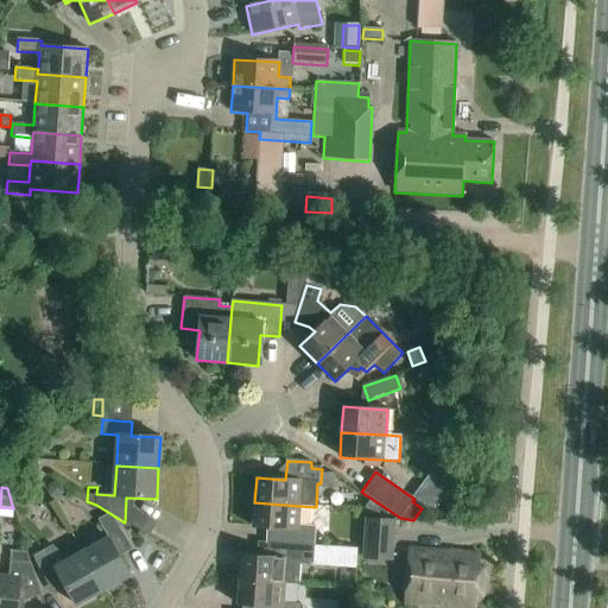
[(299,506),(254,502),(253,527),(279,530),(278,544),(315,546),(317,529),(299,527),(301,506),(299,506)]
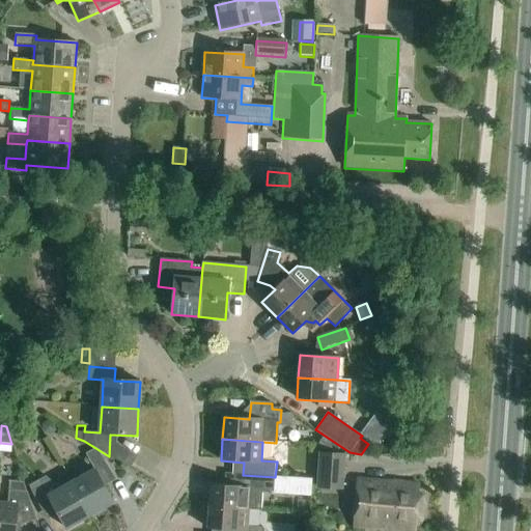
[(72,483),(90,515),(113,503),(101,480),(112,474),(96,449),(86,455),(95,471),(72,483)]
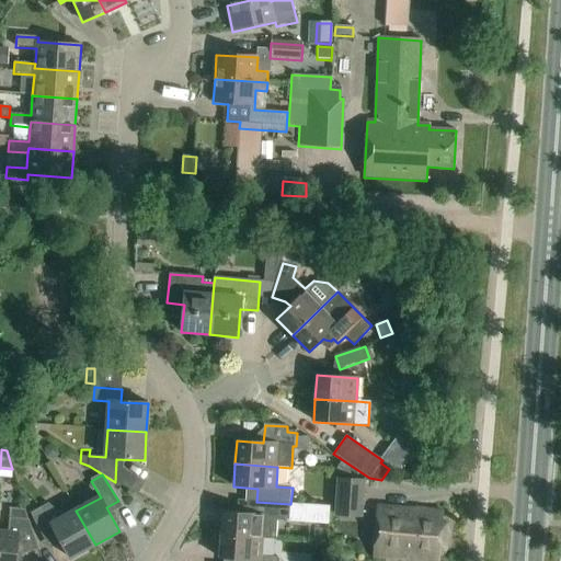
[(334,516),(362,517),(364,481),(336,479),(334,516)]
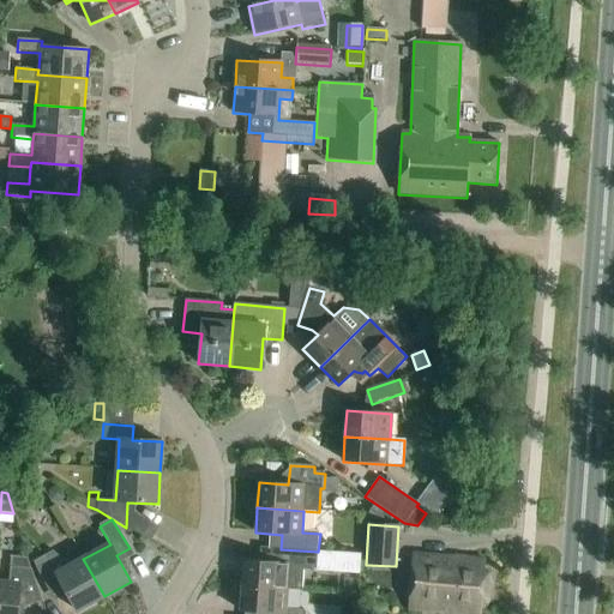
[(301,590),(302,572),(317,573),(318,552),(281,549),(272,548),(271,563),(244,560),(242,587),(288,589),(301,590)]
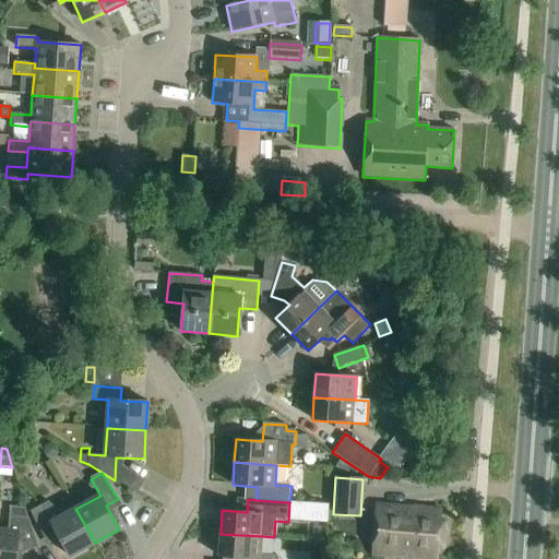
[(290,501),(290,515),(311,516),(311,501),(290,501)]
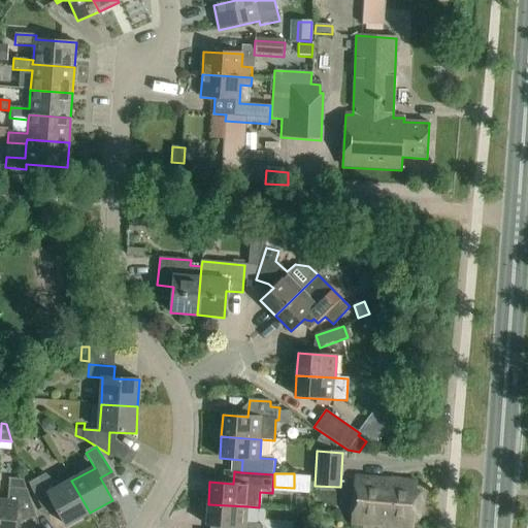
[(46,474),(39,477),(29,484),(42,510),(54,504),(66,526),(90,513),(71,481),(61,487),(46,474)]
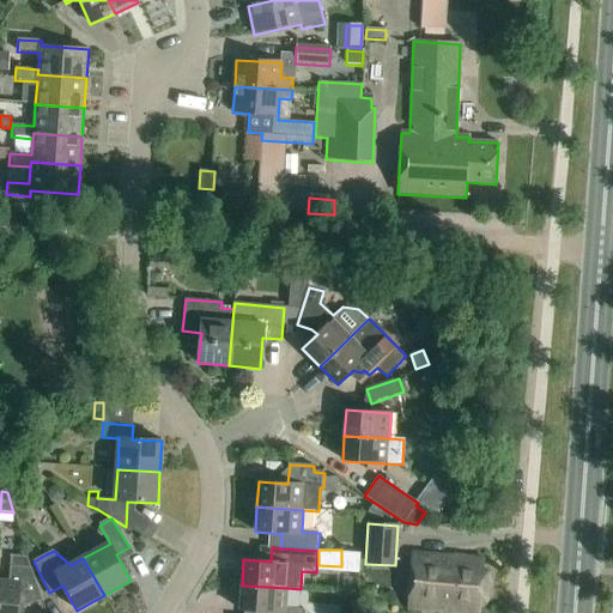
[(486,598),(489,574),(483,574),(484,560),(413,554),(408,610),(453,612),(479,612),(481,596),(486,598)]
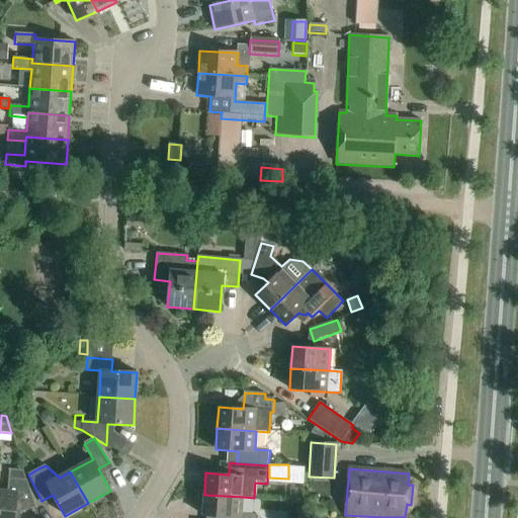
[(10,469),(9,479),(7,492),(0,491),(0,517),(14,517),(15,511),(23,512),(35,508),(26,481),(22,470),(10,469)]
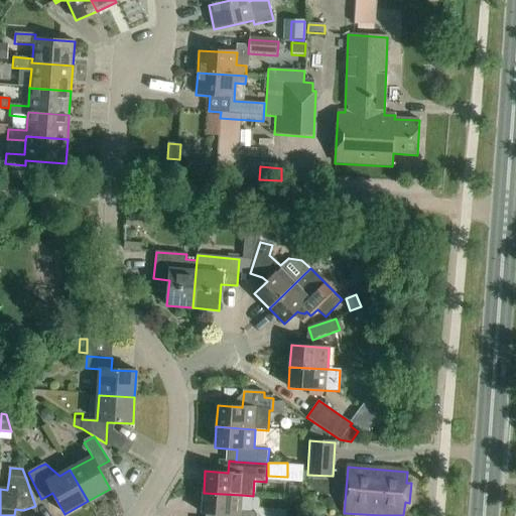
[(242,495),(204,493),(202,514),(225,515),(224,515),(255,515),(256,515),(252,515),(253,496),(242,495)]
